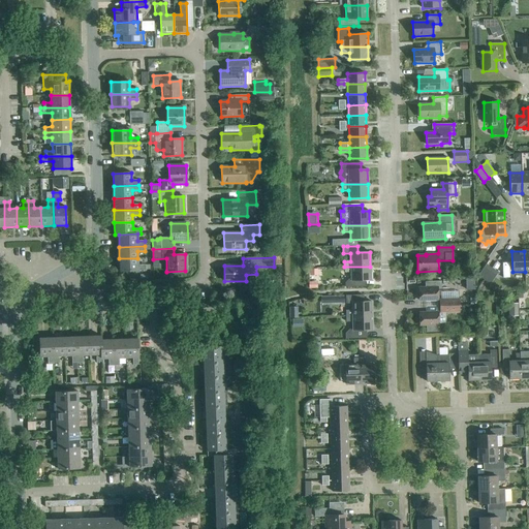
[(137,258),(119,258),(120,271),(138,271),(146,270),(146,265),(138,265),(137,258)]
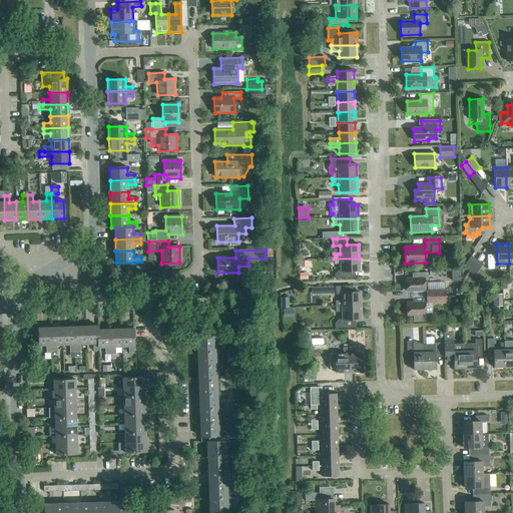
[(469,272),(477,261),(471,257),(463,268),(469,272)]
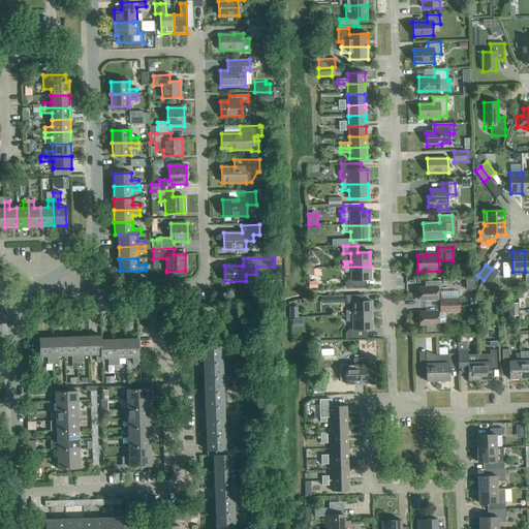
[(370,267),(344,267),(344,273),(351,273),(351,280),(348,280),(345,283),(345,287),(365,286),(365,280),(371,280),(370,267)]
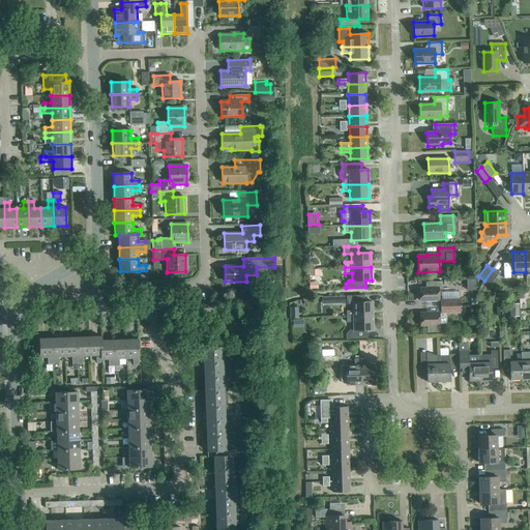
[(493,269),(484,281),(491,285),(499,273),(493,269)]
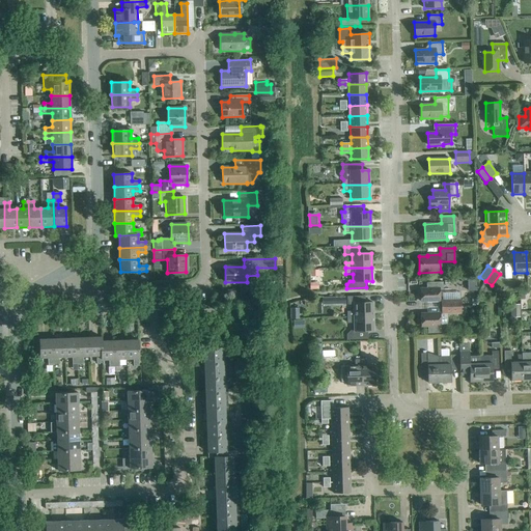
[(440,289),(440,283),(443,283),(443,282),(426,283),(427,283),(427,289),(420,289),(420,302),(440,301),(439,289),(440,289)]
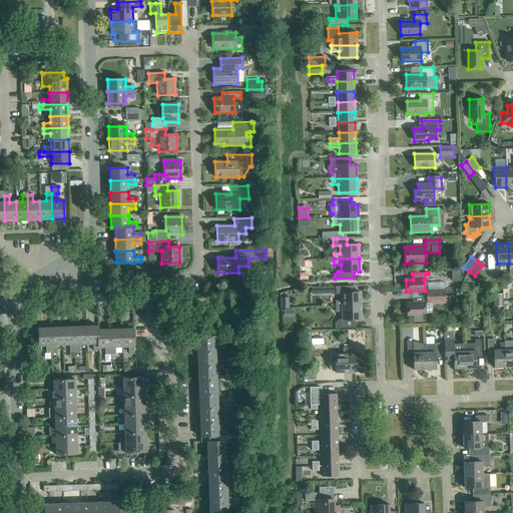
[(336,307),(361,307),(360,293),(350,293),(350,287),(322,288),(322,295),(342,294),(342,301),(335,302),(336,307)]
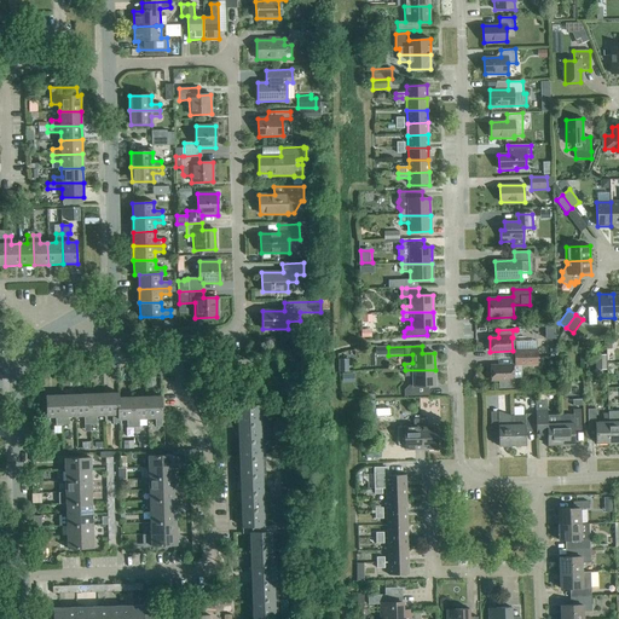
[(514,366),(538,366),(537,350),(514,350),(514,366)]
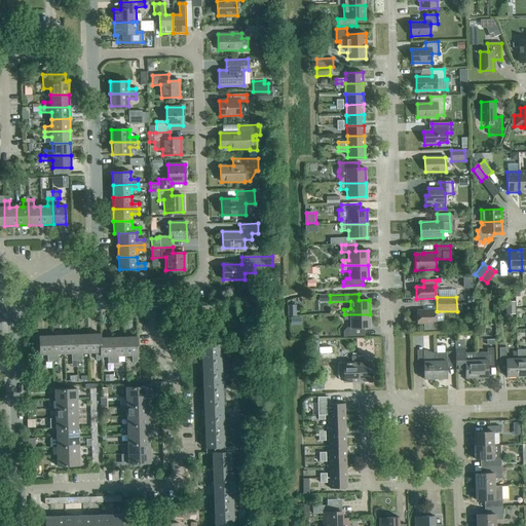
[(506,314),(515,314),(515,302),(506,302),(506,314)]
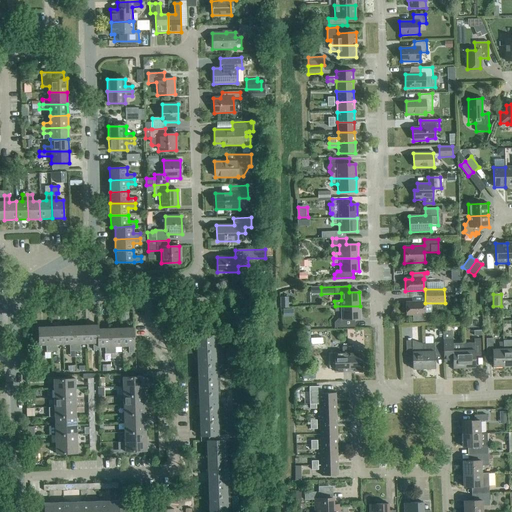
[(424,321),(424,314),(425,314),(424,302),(406,303),(406,315),(413,315),(413,321),(412,321),(412,322),(425,321),(424,321)]
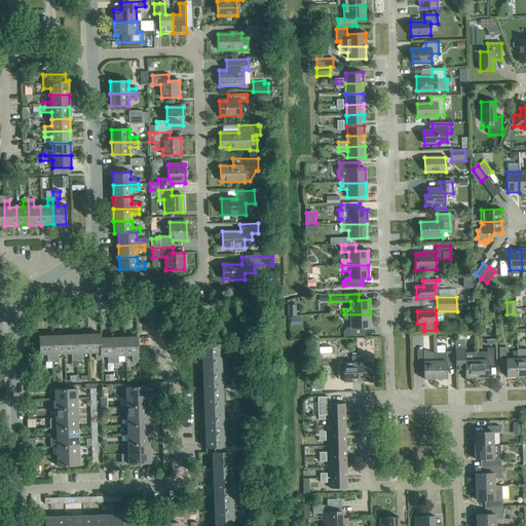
[(370,314),(344,314),(344,321),(350,320),(350,328),(347,328),(343,332),(343,336),(343,337),(364,336),(364,328),(370,328),(370,314)]
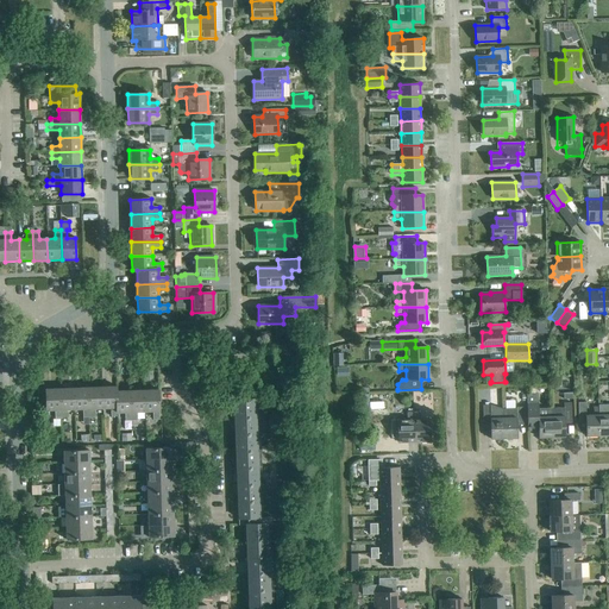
[(117,413),(117,391),(115,387),(101,388),(102,409),(111,408),(111,416),(117,416),(117,413)]
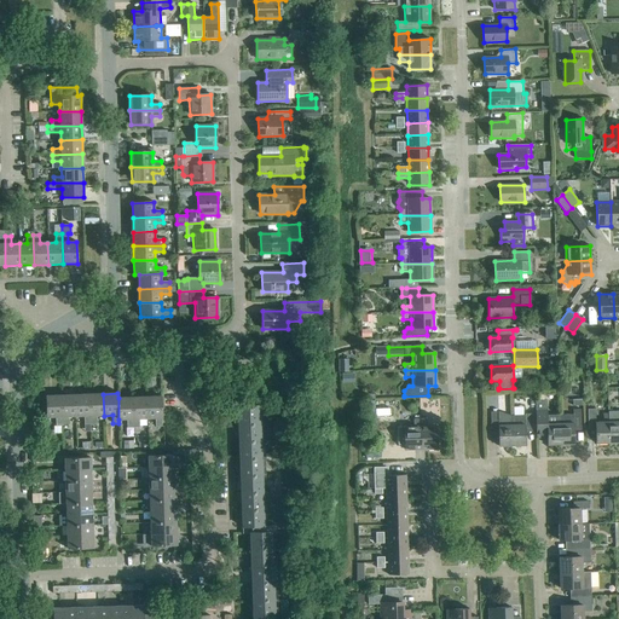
[(84,424),(91,424),(90,394),(75,395),(76,417),(84,416),(84,424)]
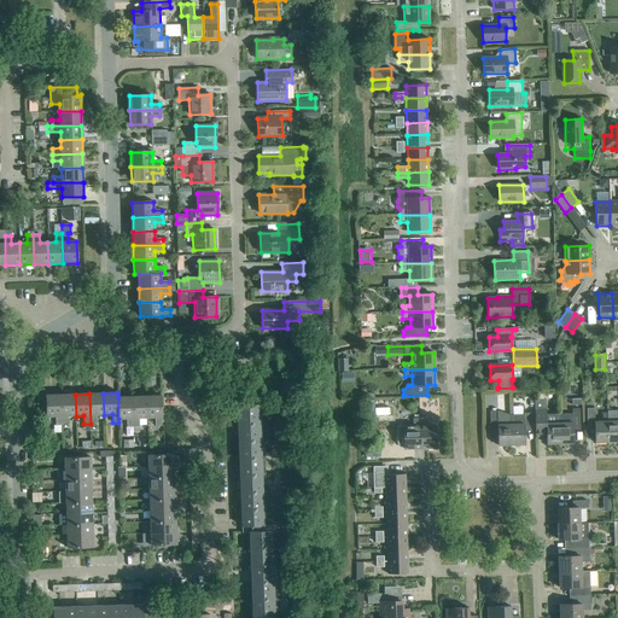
[(95,415),(104,415),(103,394),(89,394),(91,424),(97,424),(95,415)]
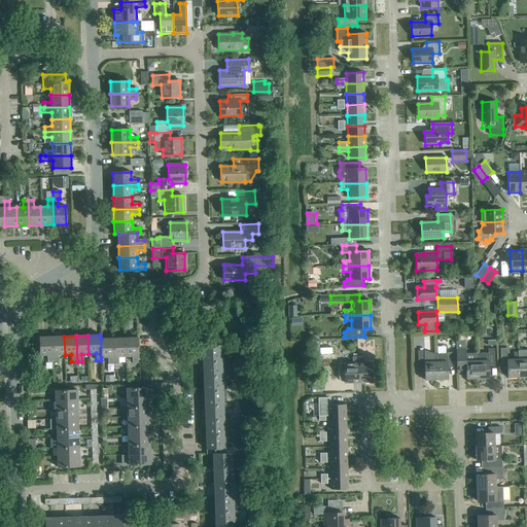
[(47,362),(53,362),(51,337),(39,338),(40,355),(47,355),(47,362)]
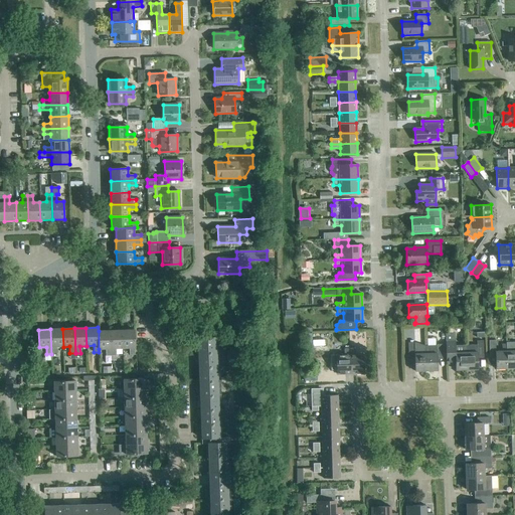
[(56,347),(63,347),(62,329),(50,329),(51,354),(56,354),(56,347)]
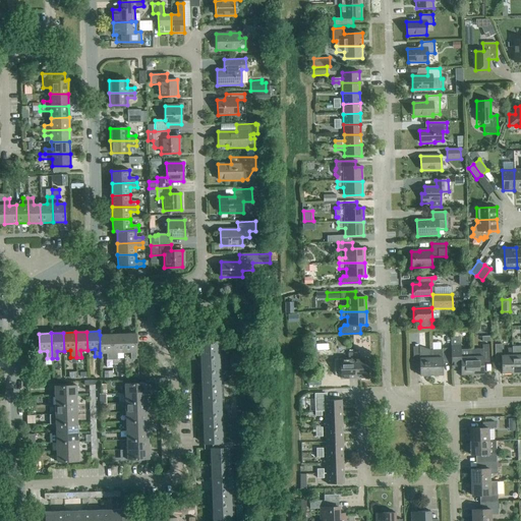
[(123,335),(124,352),(130,352),(130,359),(136,359),(135,352),(136,352),(135,334),(123,335)]
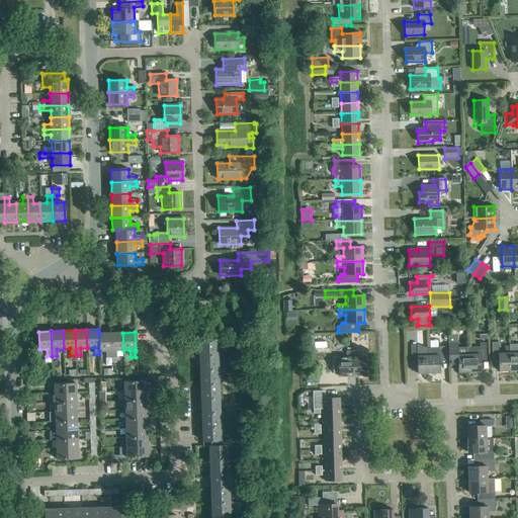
[(106,358),(111,358),(110,333),(99,333),(99,351),(106,351),(106,358)]
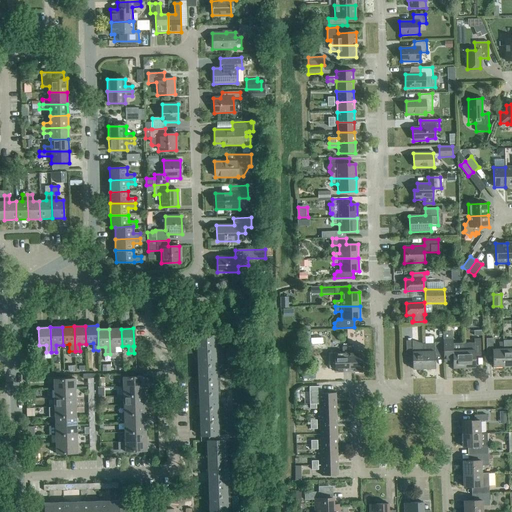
[(115,347),(122,346),(121,329),(109,329),(110,354),(115,354),(115,347)]
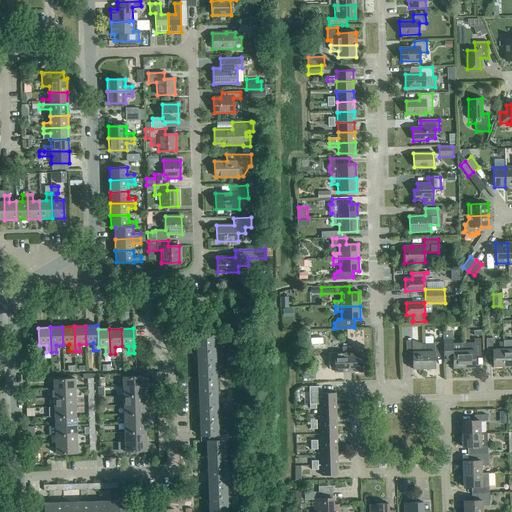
[(453,368),(464,368),(463,343),(459,343),(459,351),(452,351),(451,331),(442,332),(443,362),(452,362),(453,368)]
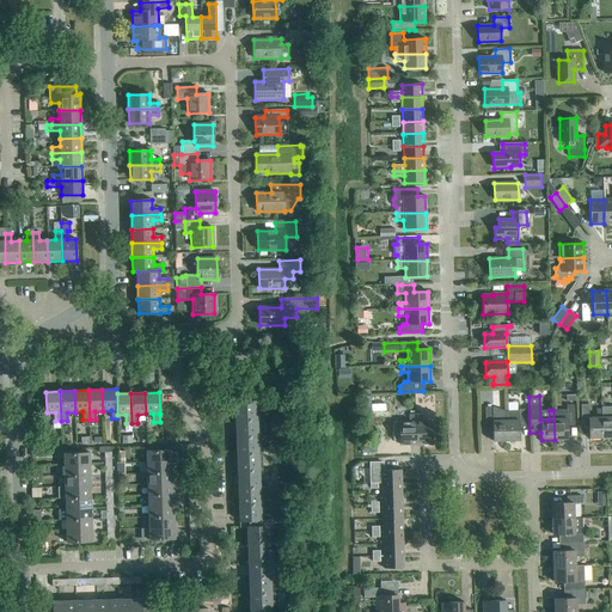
[(257,402),(234,403),(236,420),(236,436),(237,470),(239,528),(246,528),(269,527),(273,527),(273,520),(261,520),(259,487),(259,478),(258,435),(257,418),(263,418),(262,402),(257,402)]
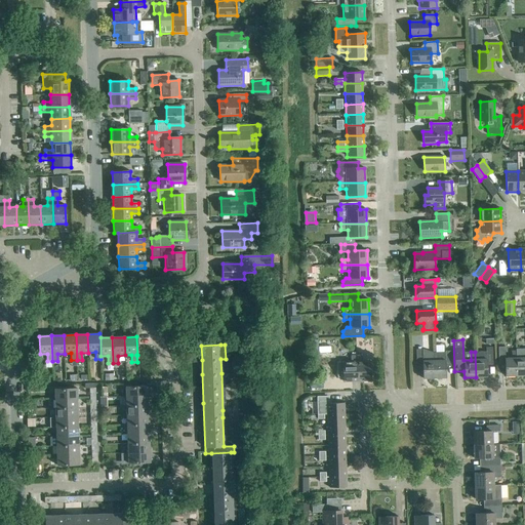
[(517,376),(516,358),(516,351),(512,351),(512,358),(505,359),(505,347),(498,347),(498,365),(496,365),(496,372),(506,372),(506,376),(517,376)]
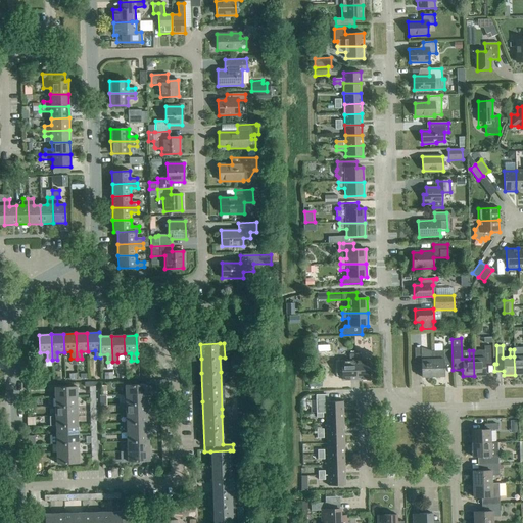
[(473,350),(474,376),(485,376),(484,362),(490,362),(490,346),(484,346),(484,350),(473,350)]
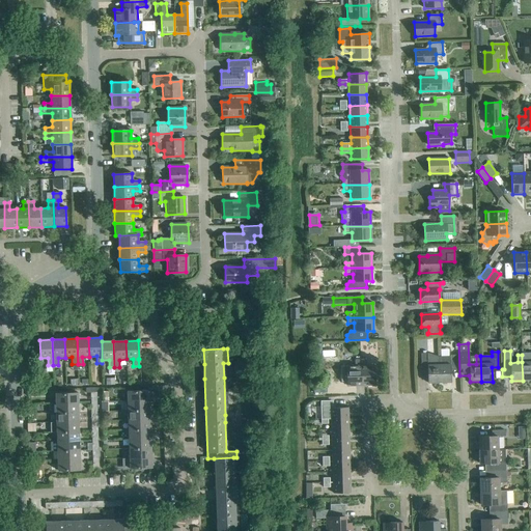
[(522,362),(523,381),(530,380),(530,353),(522,354),(522,355),(522,362)]
